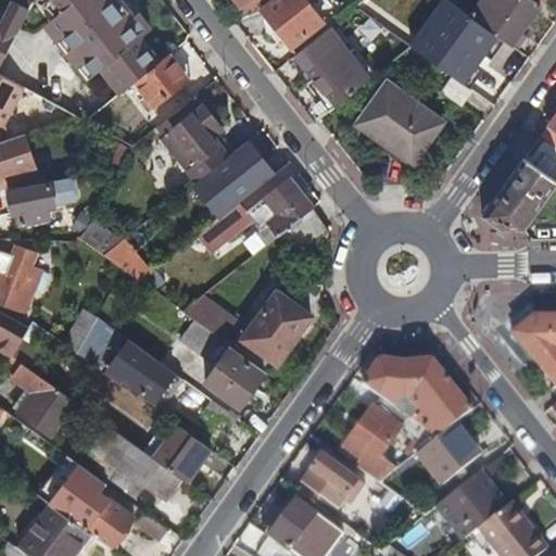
[(21,0),(15,11),(27,17),(35,3),(29,0),(21,0)]
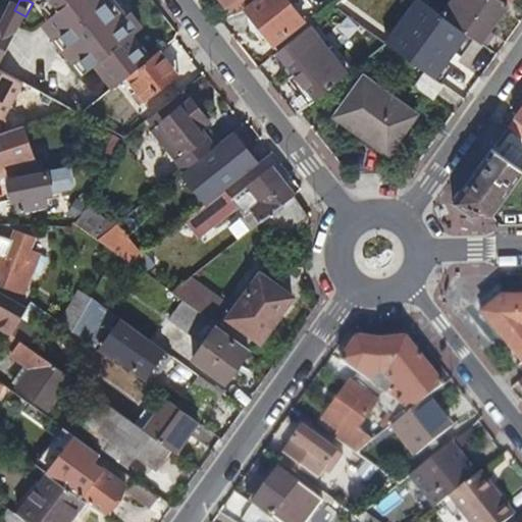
[(131,80),(131,72),(123,64),(151,42),(111,0),(53,0),(54,0),(41,30),(98,102),(131,84),(131,80)]
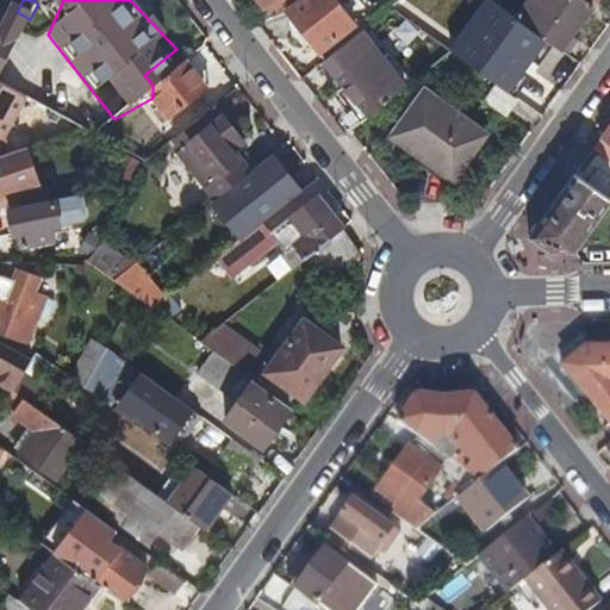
[(262,0),(272,11),(281,4),(286,0),(262,0)]
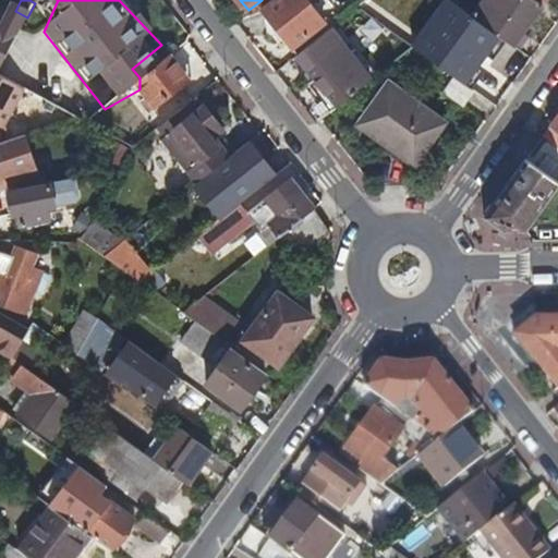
[(264,11),(278,0),(262,0),(257,3),(264,11)]
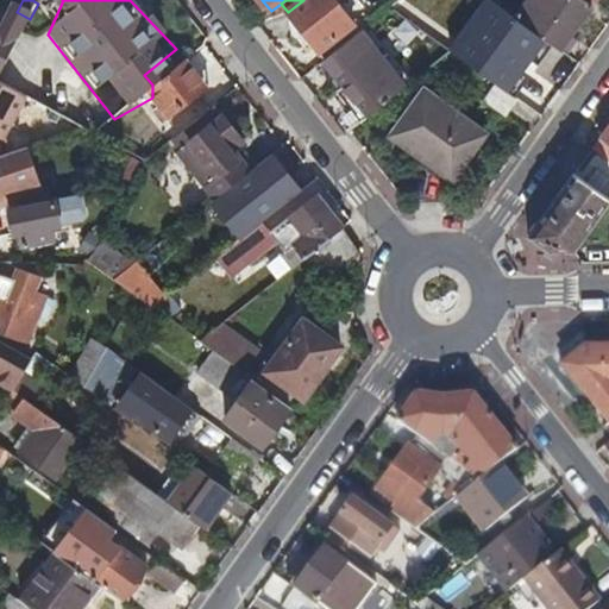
[(337,0),(303,0),(288,12),(319,52),(356,24),(337,0)]
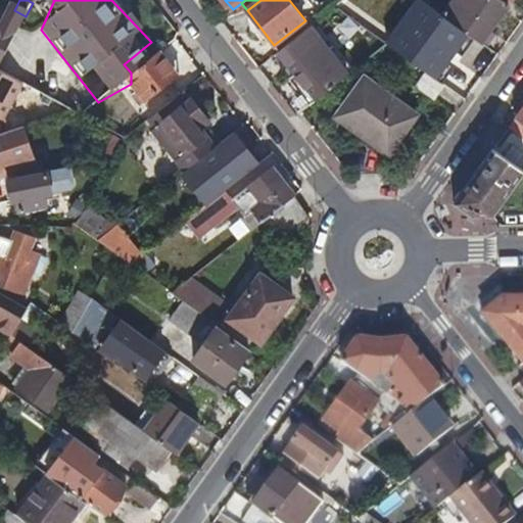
[(422,0),(414,0),(382,40),(388,44),(428,74),(437,80),(472,36),(444,16),(422,0)]
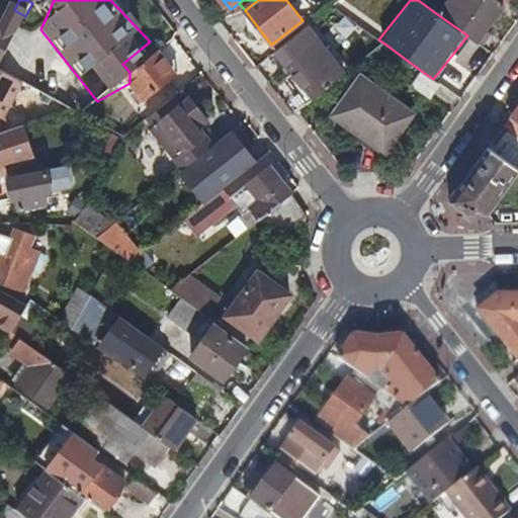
[(481,0),(451,0),(440,16),(467,35),(477,42),(480,39),(483,42),(490,32),(486,30),(504,5),(496,0),(483,0),(483,1),(481,0)]
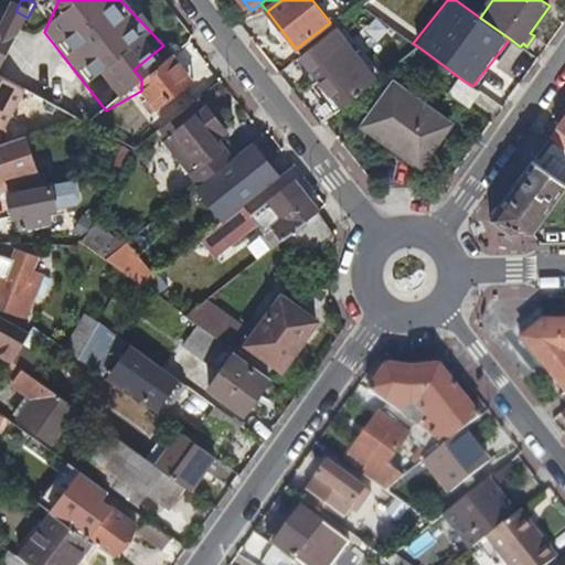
[(376,36),(388,24),(363,7),(341,24),(352,36),(365,25),(376,36)]
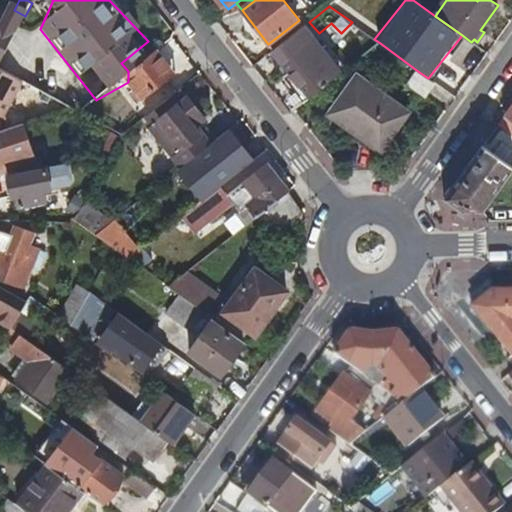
[(0,64),(25,16),(14,10),(11,9),(3,24),(0,22),(0,64)]
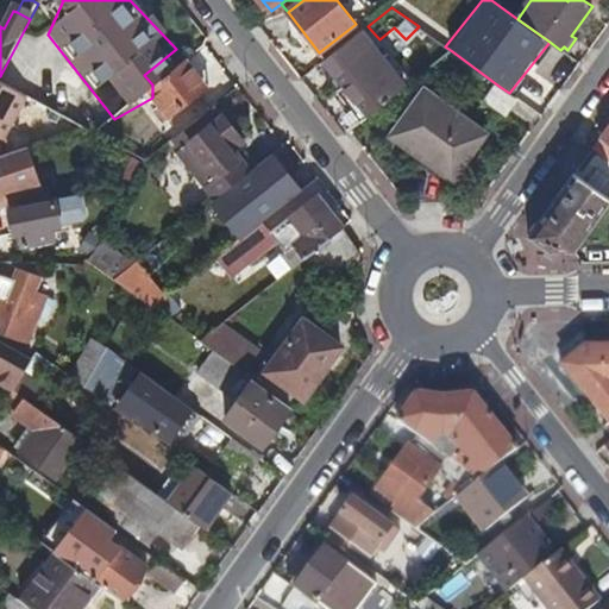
[(326,68),(364,125),(409,93),(368,35),(326,68)]
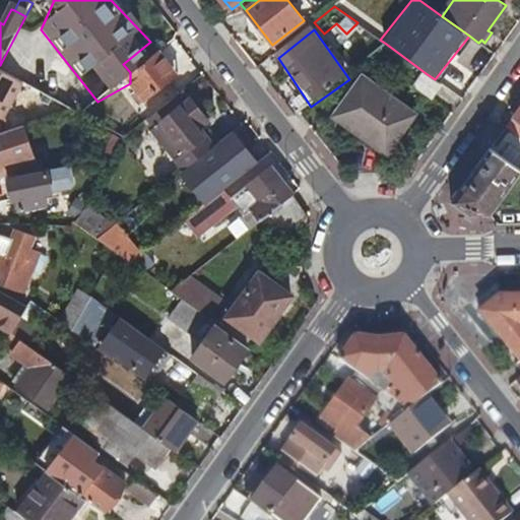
[(123,64),(130,72),(161,48),(172,40),(165,30),(150,42),(123,64)]
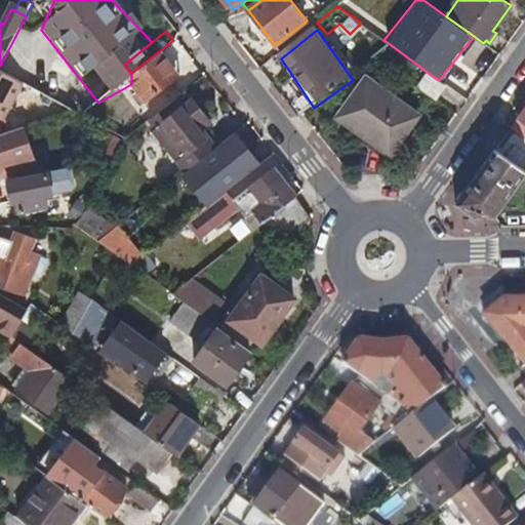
[(166,70),(175,64),(163,48),(131,73),(131,80),(149,101),(174,80),(166,70)]
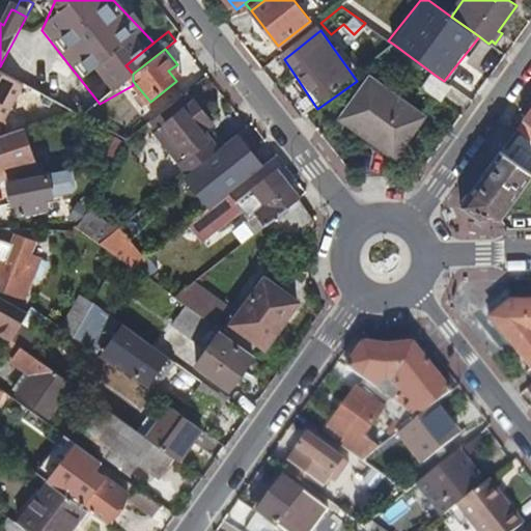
[(168,71),(176,81),(186,75),(177,64),(168,71)]
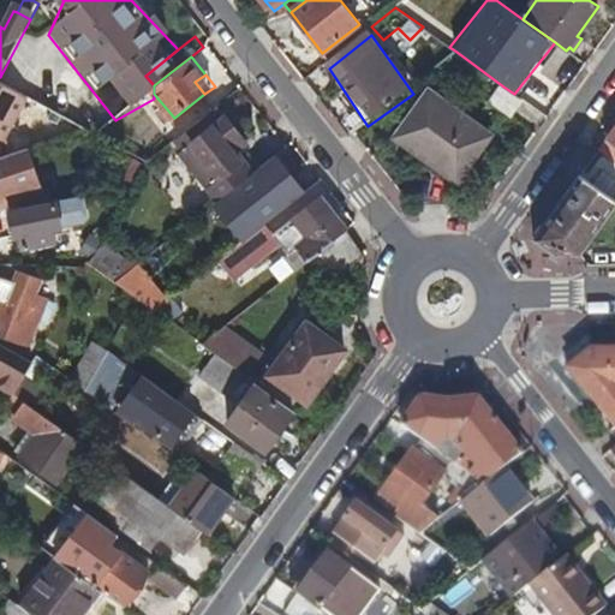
[(0,135),(7,139),(30,95),(0,78),(0,135)]
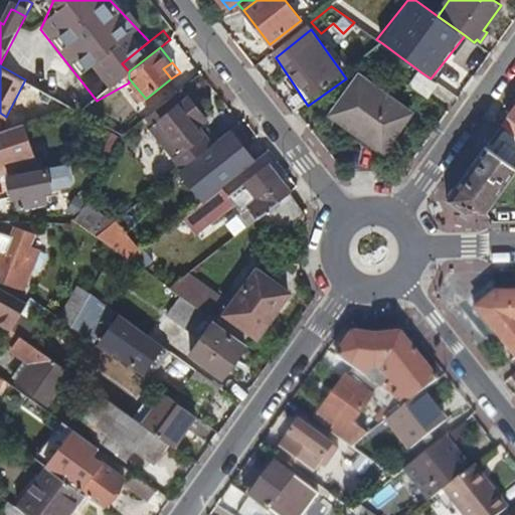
[(417,70),(407,86),(427,99),(438,83),(417,70)]
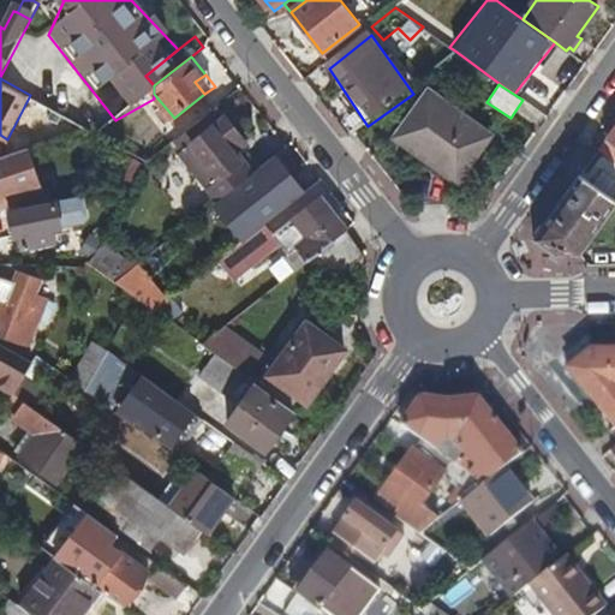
[(430,91),(394,145),(463,191),(499,141),(430,91)]
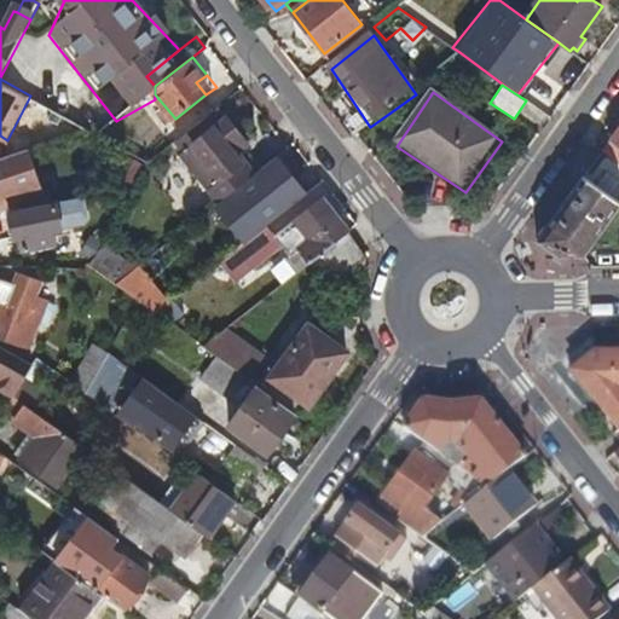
[(225,121),(179,162),(219,214),(260,181),(244,161),(253,151),(225,121)]
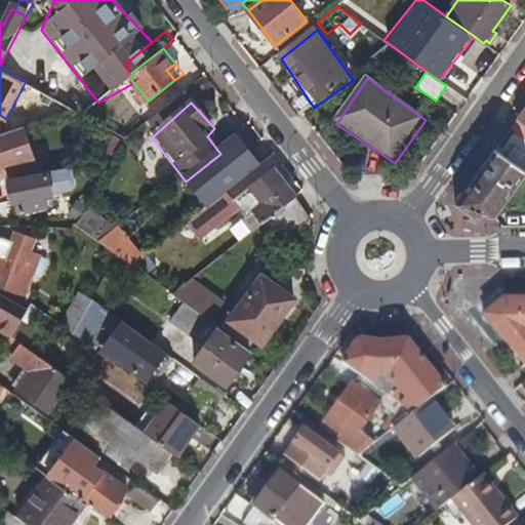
[(524,122),(519,118),(513,126),(524,135),(524,122)]
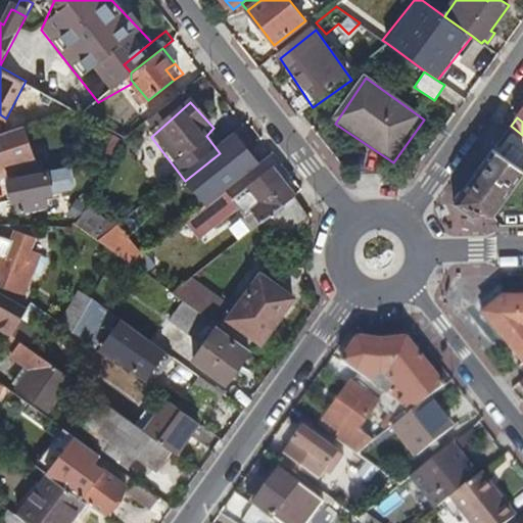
[(96,138),(120,151),(126,140),(127,137),(104,124),(96,138)]
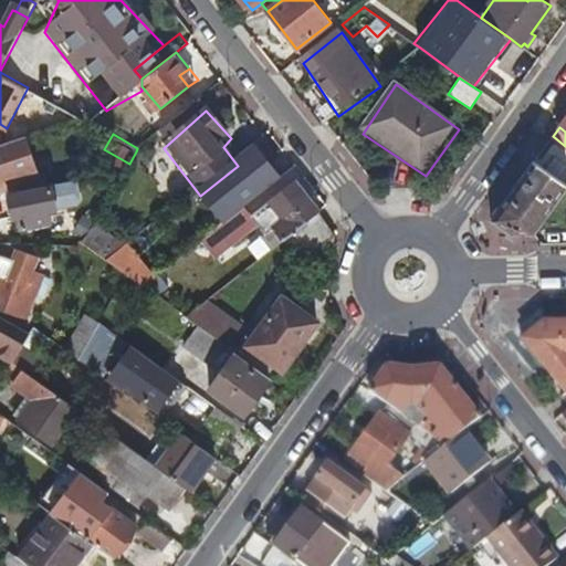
[(0,192),(43,185),(27,135),(0,143),(0,192)]
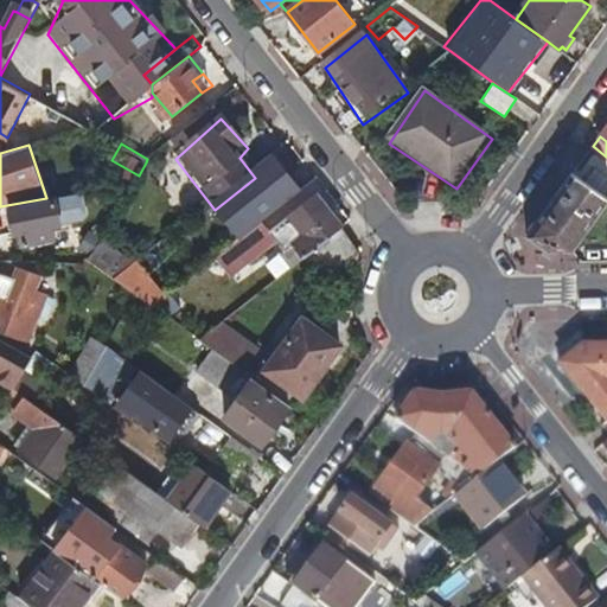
[(308,202),(273,164),(255,178),(215,210),(240,238),(255,227),(262,222),(269,231),(289,215),(308,202)]
